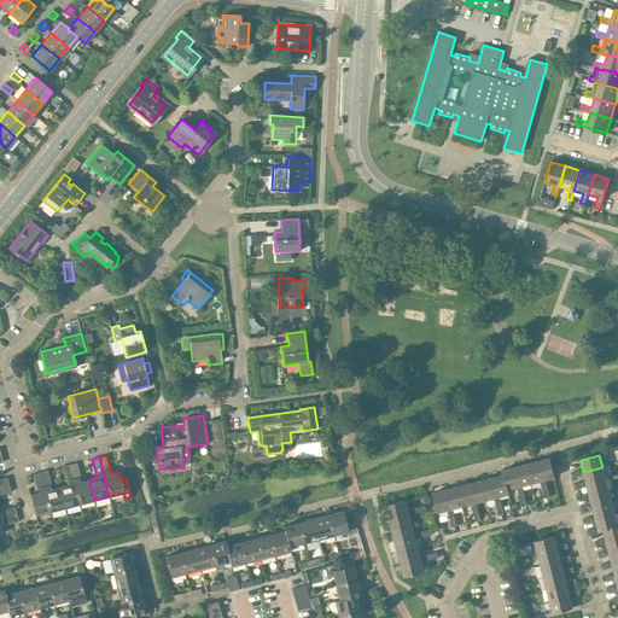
[(549,458),(537,461),(542,481),(546,479),(554,477),(549,458)]
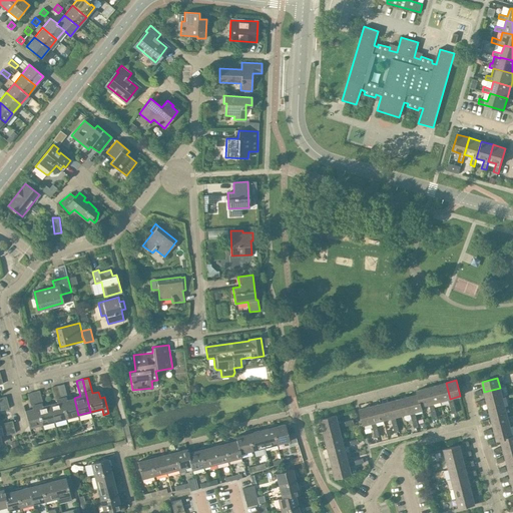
[(446,383),(437,385),(441,401),(448,399),(449,402),(451,401),(450,399),(446,383)]
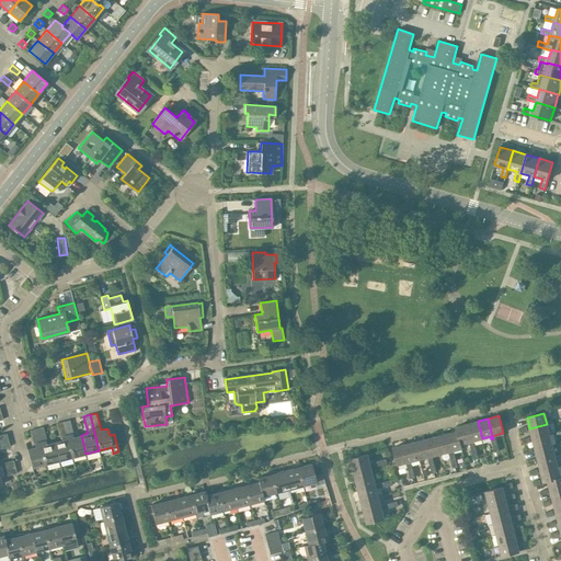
[(64,422),(72,457),(86,454),(81,435),(73,437),(69,420),(64,422)]
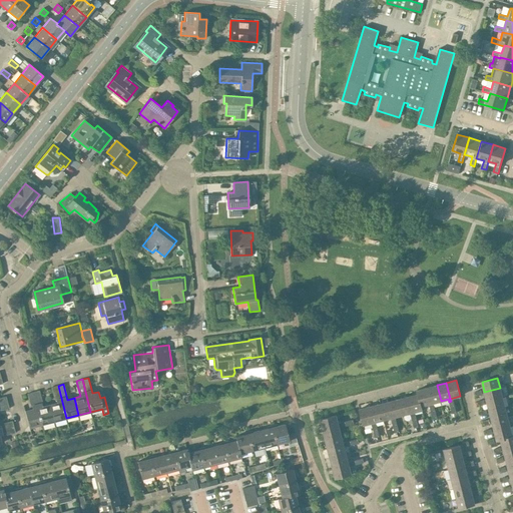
[(437,385),(427,388),(431,404),(432,406),(434,406),(433,403),(441,401),(437,385)]
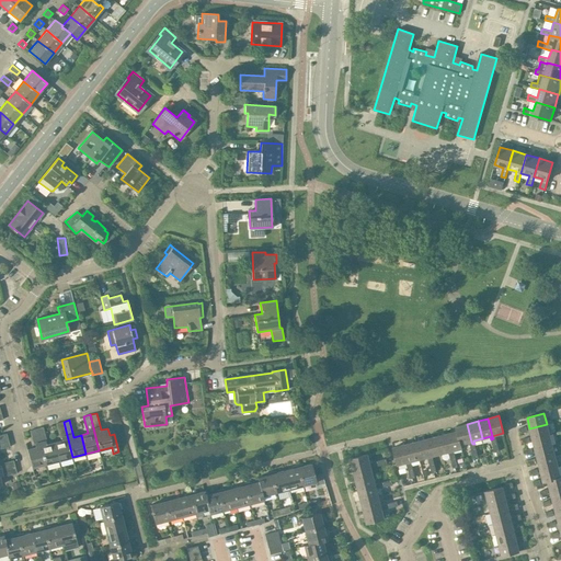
[(54,442),(59,460),(72,457),(64,422),(57,423),(61,441),(54,442)]
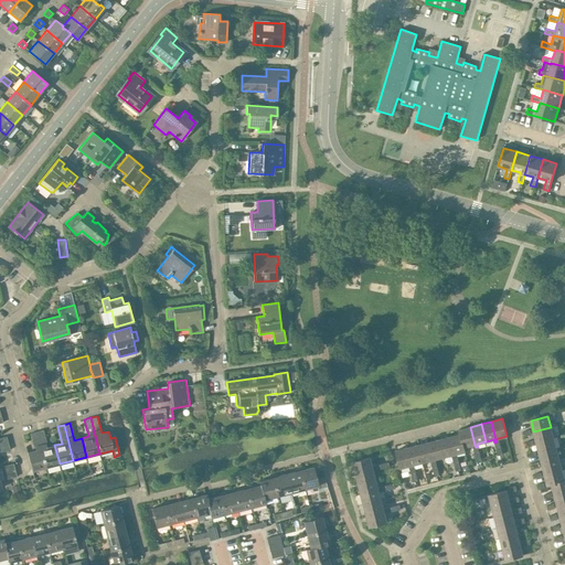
[(470,427),(459,429),(460,434),(464,447),(465,447),(472,445),(475,445),(470,427)]
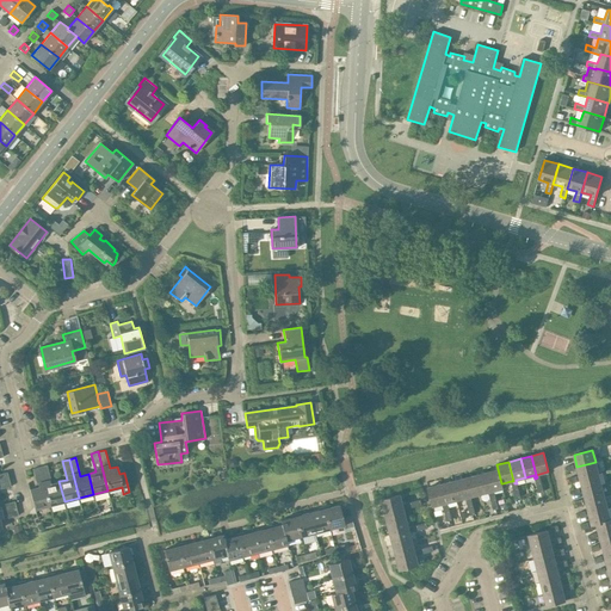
[(576,467),(580,479),(599,473),(596,462),(576,467)]
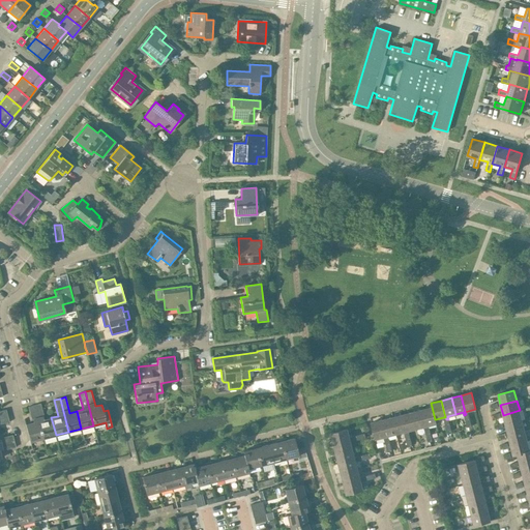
[(34,405),(42,438),(56,435),(51,417),(45,419),(40,403),(34,405)]
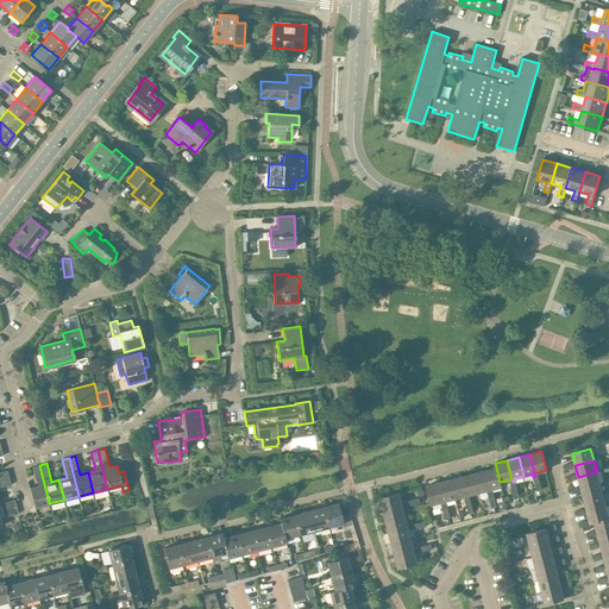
[(30,488),(35,508),(49,503),(39,465),(32,466),(37,485),(30,488)]
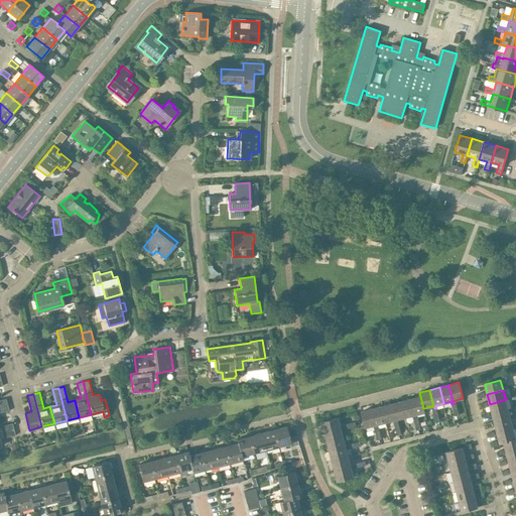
[(420,396),(410,399),(415,415),(425,412),(424,408),(423,408),(420,396)]
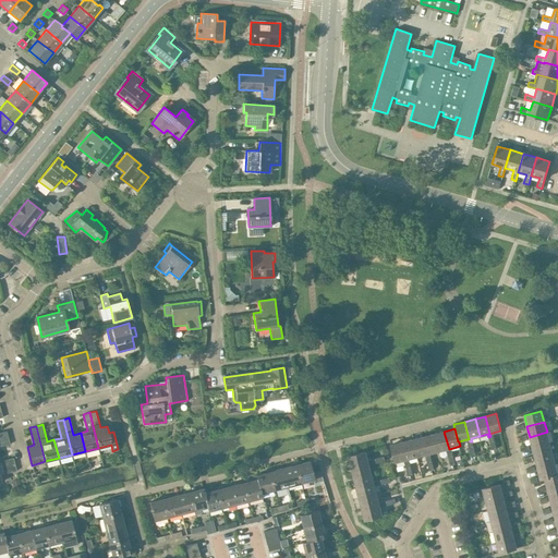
[(444,432),(434,434),(438,451),(446,449),(449,449),(444,432)]
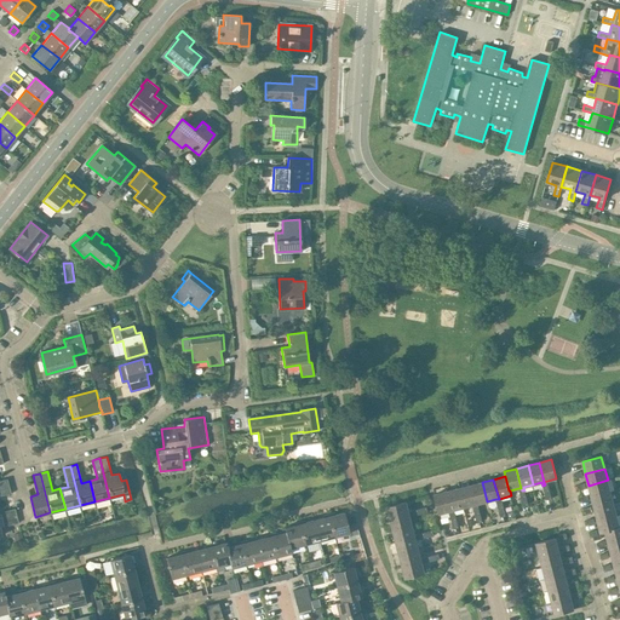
[(589,486),(591,497),(610,492),(608,480),(589,486)]
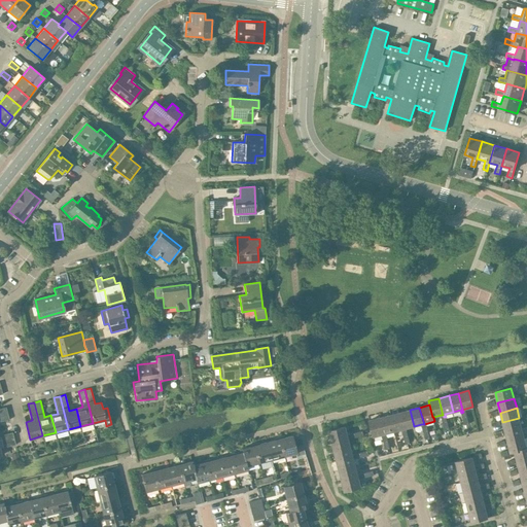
[(410,410),(399,413),(403,429),(405,431),(407,430),(406,428),(414,426),(410,410)]
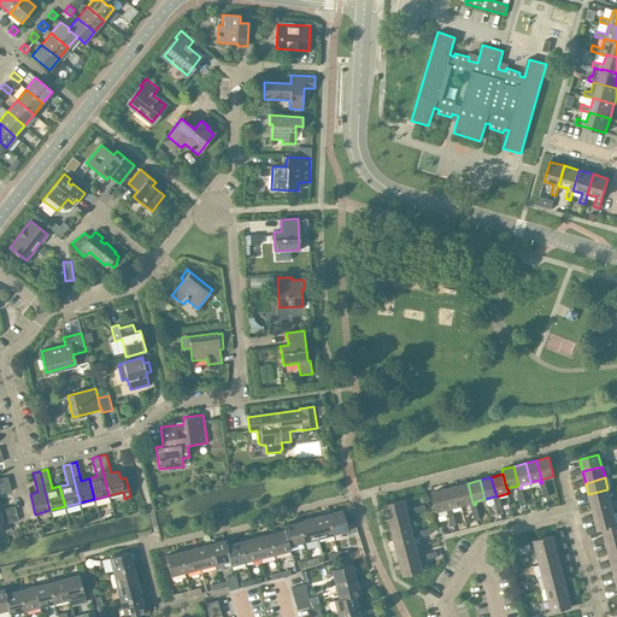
[(468,483),(456,486),(460,505),(470,503),(471,506),(474,505),(472,503),(468,483)]
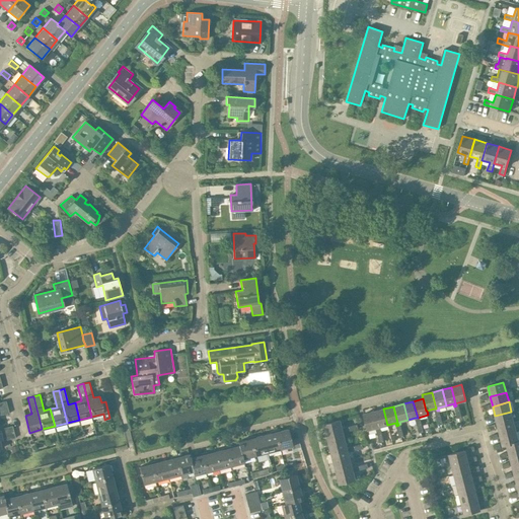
[(383,409),(374,412),(378,428),(380,427),(387,425),(383,409)]
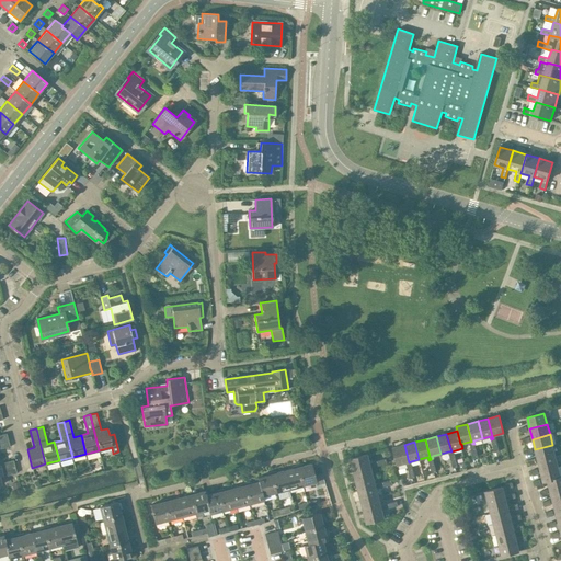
[(404,445),(393,447),(398,465),(407,462),(407,465),(409,465),(409,462),(404,445)]
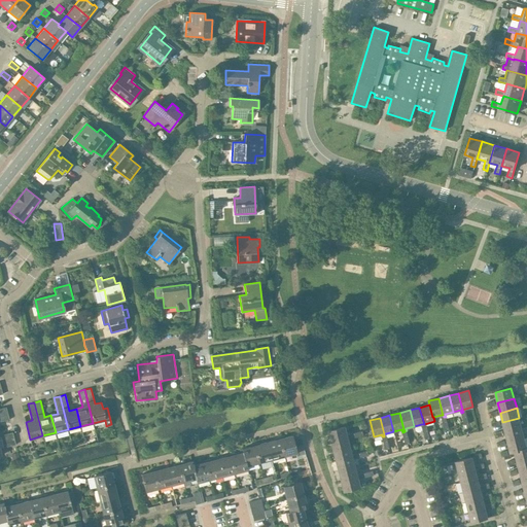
[(502,422),(505,432),(522,428),(519,418),(502,422)]
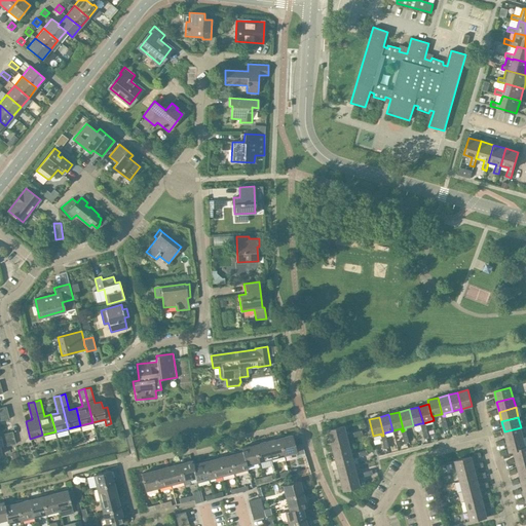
[(344,425),(328,429),(331,440),(347,436),(349,436),(349,434),(347,434),(344,425)]
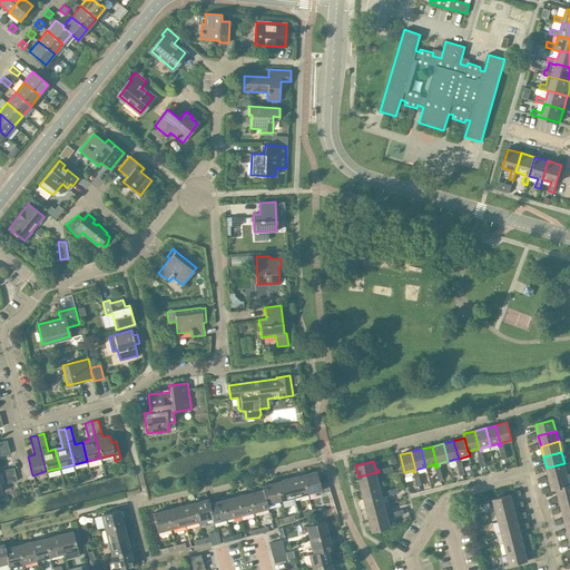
[(547,468),(549,479),(567,474),(564,463),(547,468)]
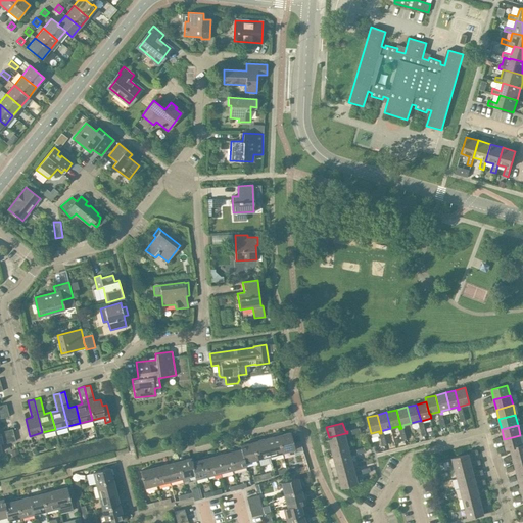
[(0,438),(13,435),(12,429),(0,432),(0,438)]
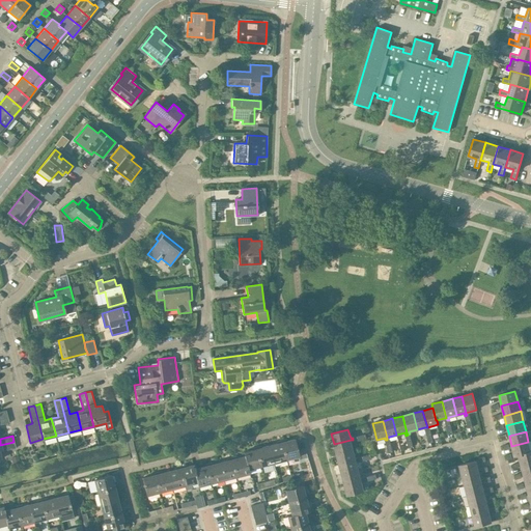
[(282,442),(286,459),(299,456),(295,439),(282,442)]
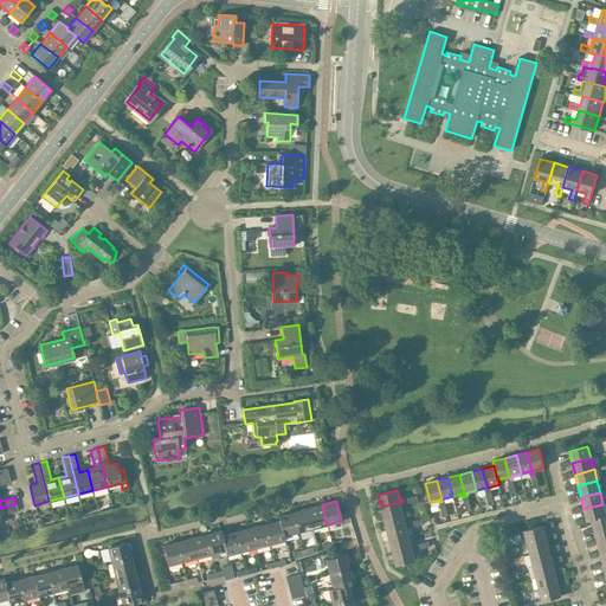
[(400,502),(381,507),(385,519),(404,514),(400,502)]
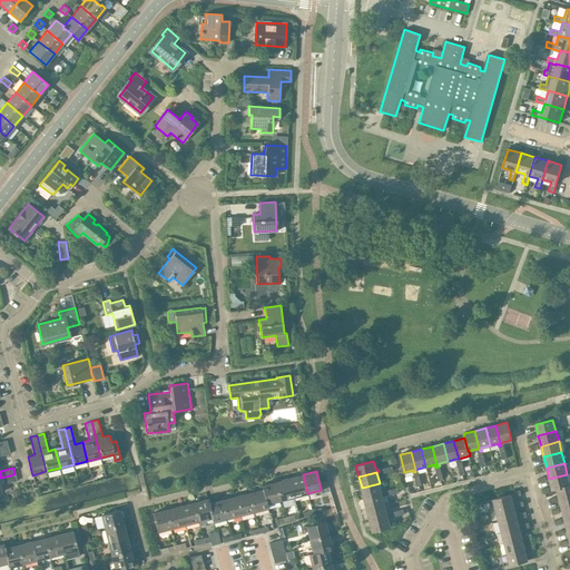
[(0,492),(1,492),(0,487),(0,484),(17,481),(15,474),(0,478),(0,492)]
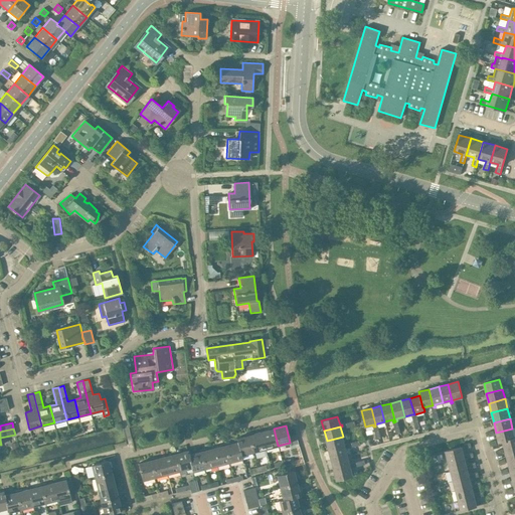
[(261,432),(266,449),(278,446),(274,428),(261,432)]
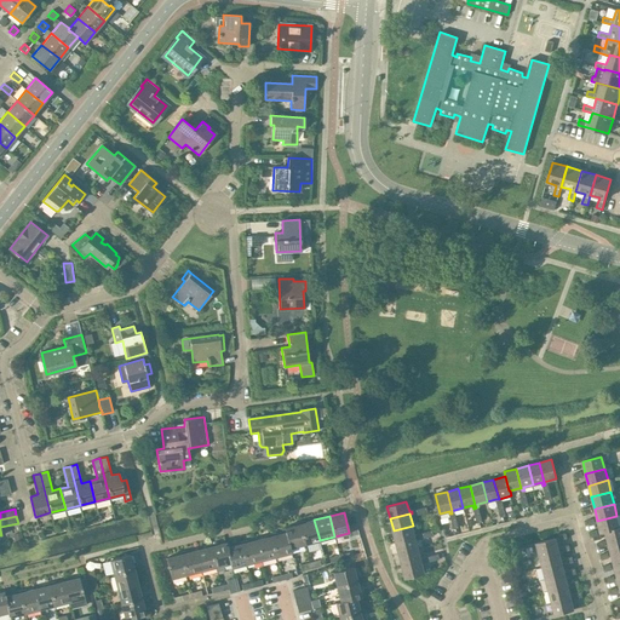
[(601,533),(606,532),(619,527),(616,516),(597,521),(601,533)]
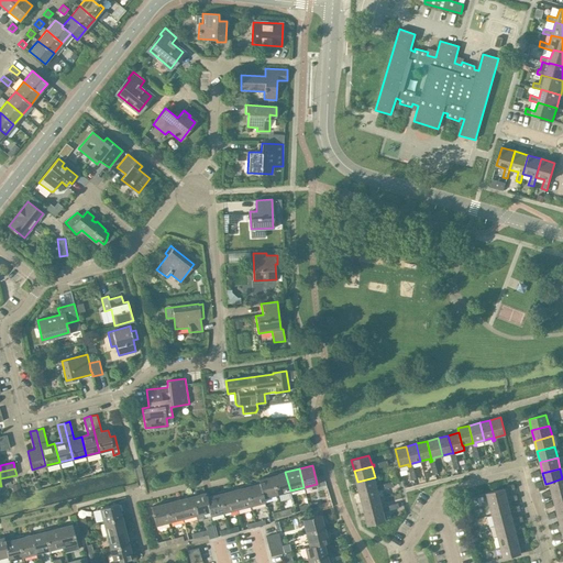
[(272,476),(276,494),(290,490),(285,472),(272,476)]
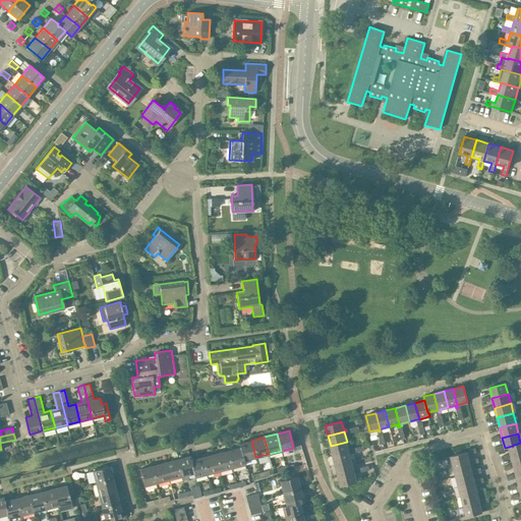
[(239,444),(240,448),(243,460),(244,460),(255,457),(251,441),(239,444)]
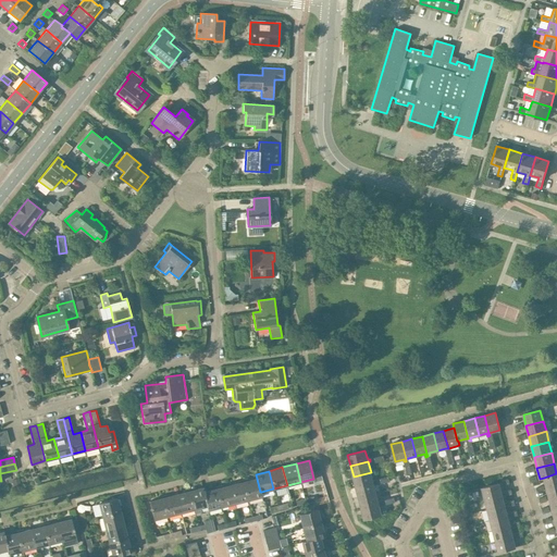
[(371,472),(354,477),(356,487),(373,483),(375,482),(375,480),(372,481),(371,472)]
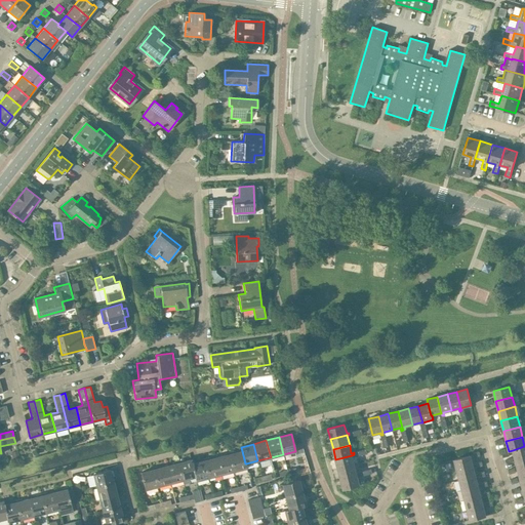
[(513,450),(515,459),(524,456),(524,445),(524,446),(513,450)]
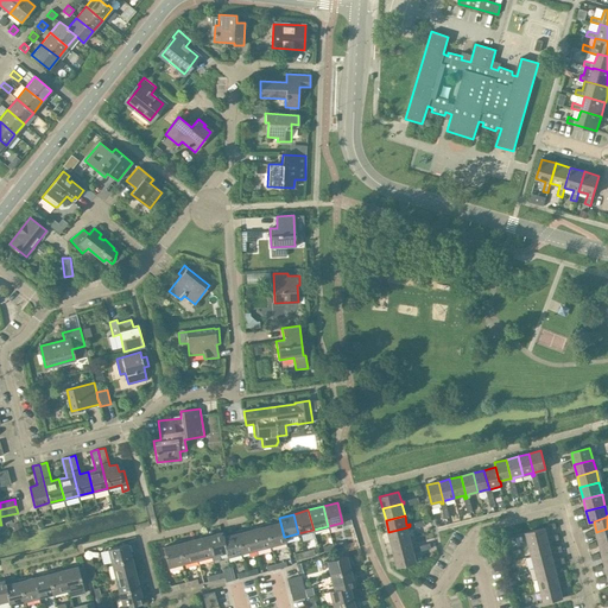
[(266,526),(271,546),(285,542),(285,537),(284,537),(280,523),(266,526)]
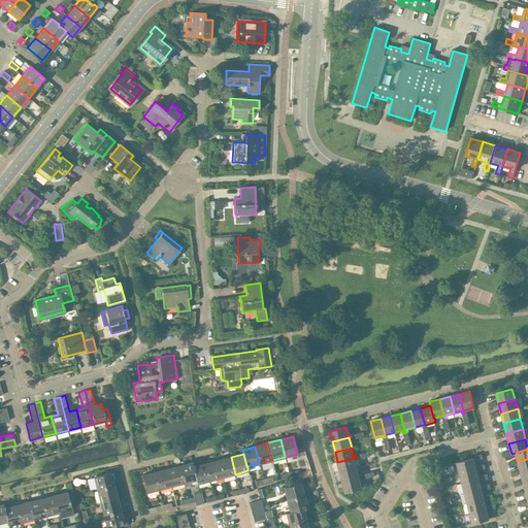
[(218,460),(223,477),(235,474),(231,457),(218,460)]
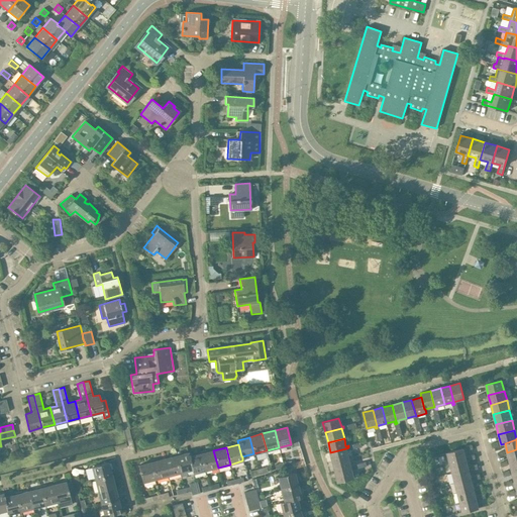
[(346,448),(330,452),(333,462),(349,457),(347,450),(349,449),(348,447),(346,448)]
